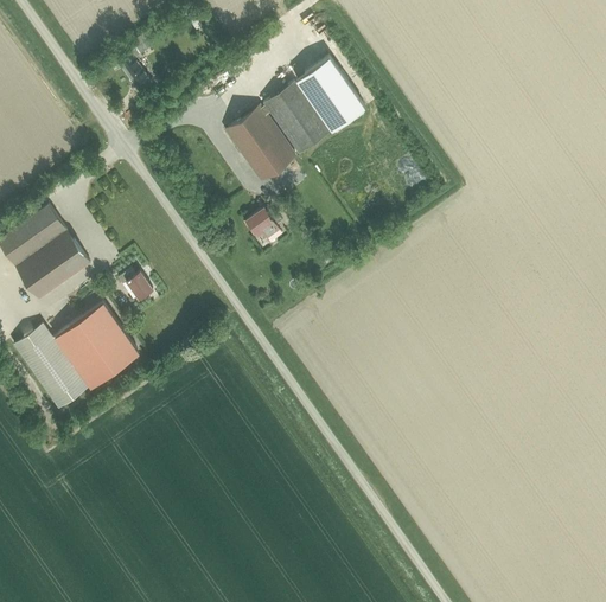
[(129,78),(142,70),(135,61),(152,50),(144,37),(131,45),(135,52),(119,64),(129,78)]
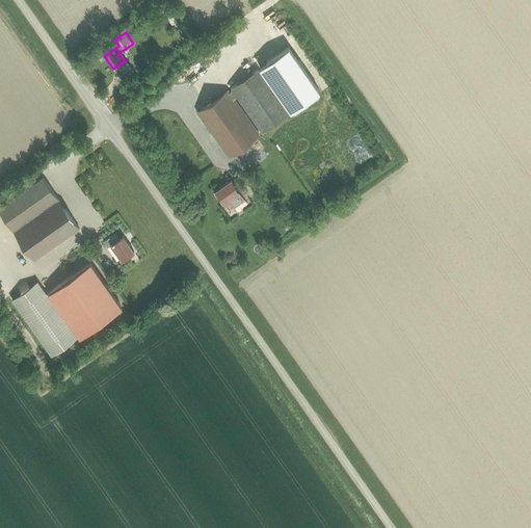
[(320,97),(289,52),(260,72),(291,116),(294,115),(295,116),(319,100),(318,98),(320,97)]
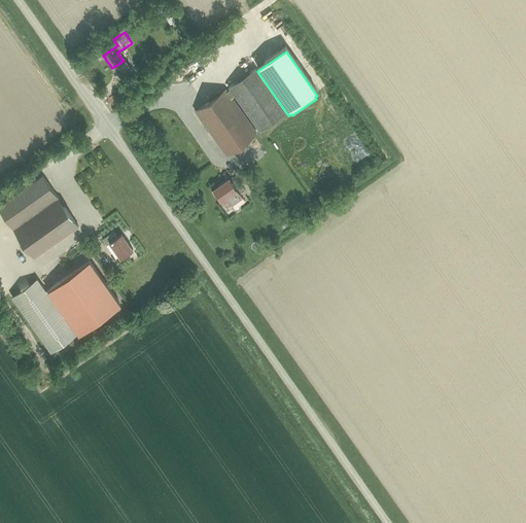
[(124,61),(112,68),(121,81),(132,74),(124,61)]
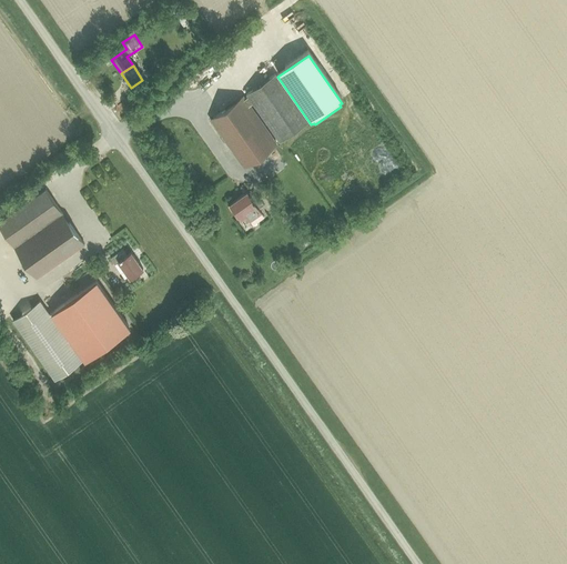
[(245,103),(251,110),(253,108),(281,145),(309,126),(275,79),(247,99),(249,101),(245,103)]
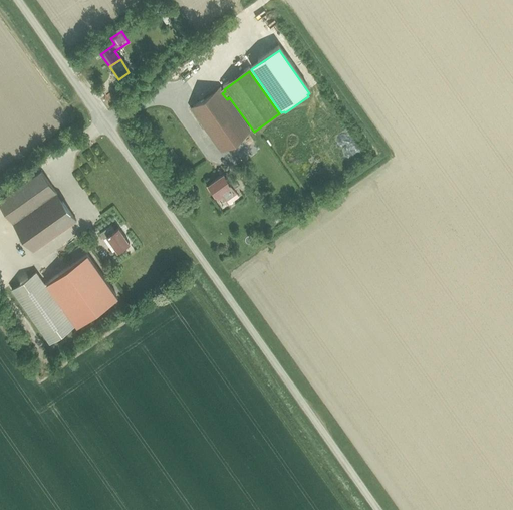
[(251,135),(227,99),(222,93),(221,91),(191,112),(221,156),(251,135)]
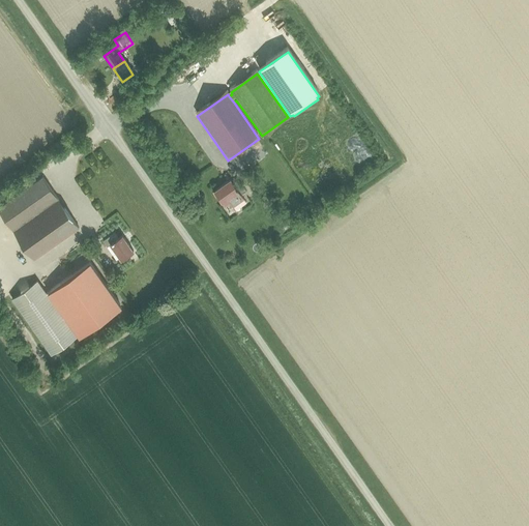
[(13,233),(58,201),(43,180),(0,210),(0,214),(13,233)]
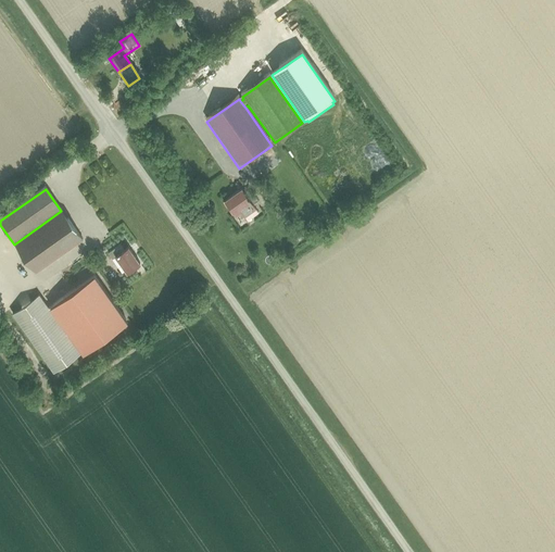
[(242,192),(226,204),(237,220),(241,216),(243,218),(255,211),(254,209),(260,205),(251,192),(246,197),(242,192)]
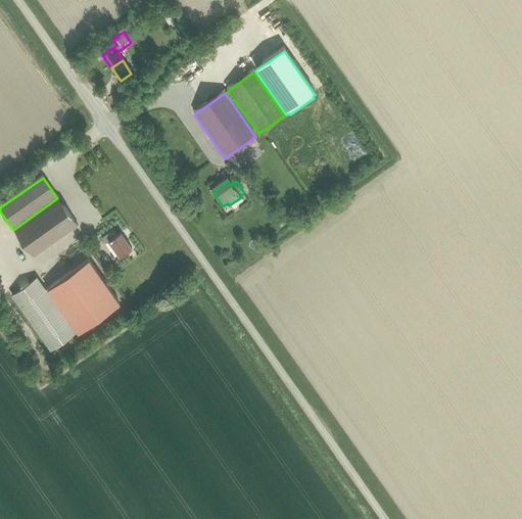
[(57,198),(13,230),(35,261),(79,229),(57,198)]
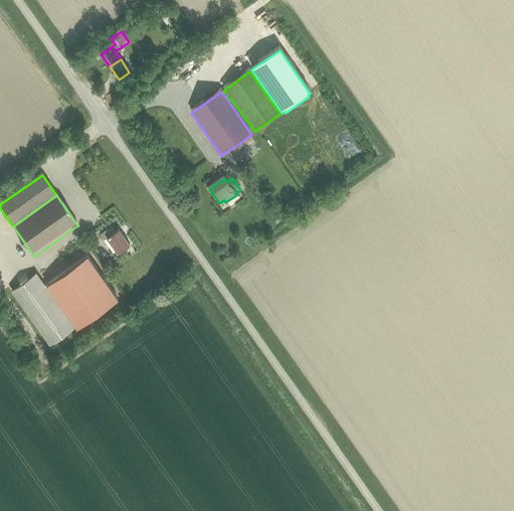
[(119,257),(130,248),(120,232),(116,235),(113,230),(101,238),(105,243),(108,241),(119,257)]
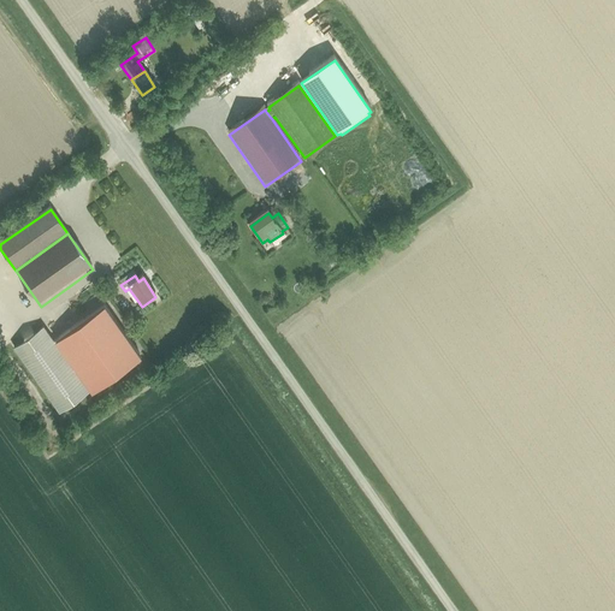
[(106,309),(55,345),(77,375),(90,395),(141,359),(106,309)]
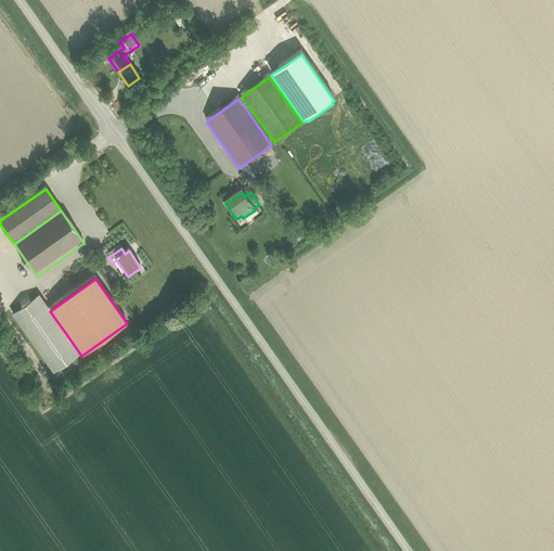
[(69,338),(50,311),(40,297),(13,317),(54,375),(81,356),(69,338)]
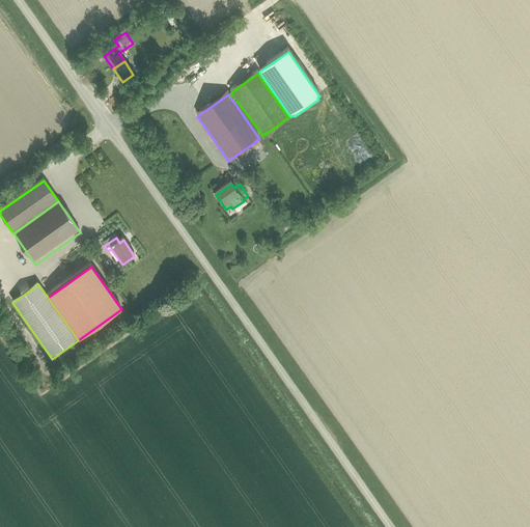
All buildings are outlined.
